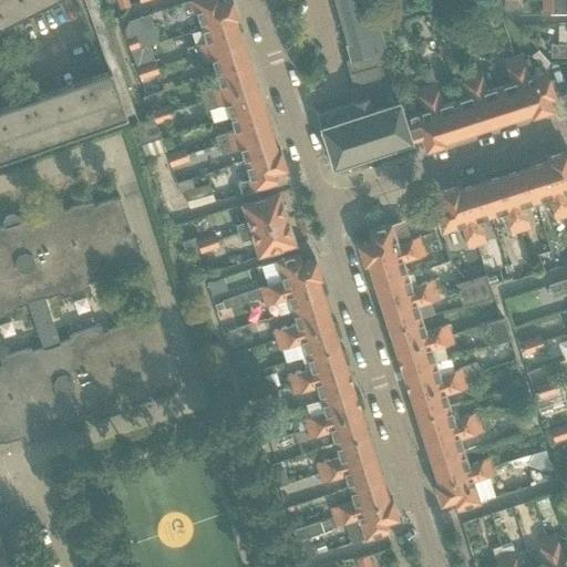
[(0,0),(0,24),(49,0),(0,0)]
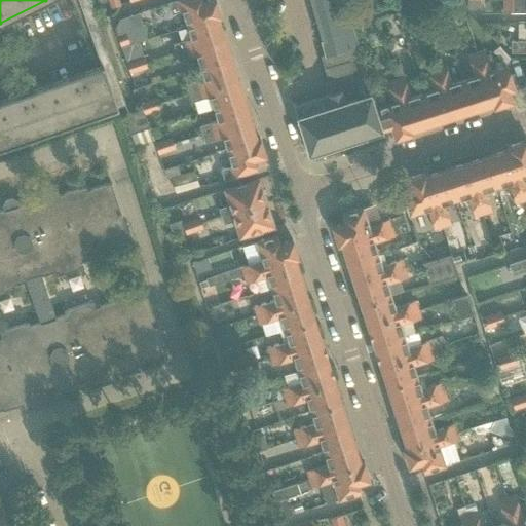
[(77,0),(99,65),(101,65),(102,64),(107,77),(117,108),(124,105),(116,80),(88,0),(77,0)]
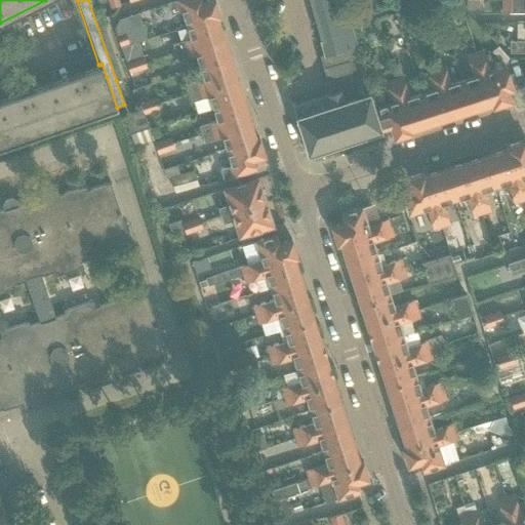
[(179,12),(186,30),(217,19),(217,17),(220,16),(214,0),(209,0),(201,3),(200,0),(176,0),(166,3),(170,15),(179,12)]
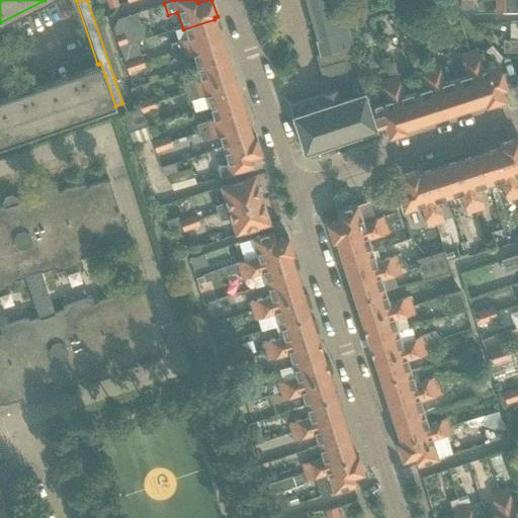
[(305,0),(321,54),(316,56),(326,91),(291,102),(290,100),(287,101),(304,152),(375,128),(375,127),(368,106),(365,96),(366,96),(365,93),(364,94),(361,82),(362,82),(338,0),(305,0)]
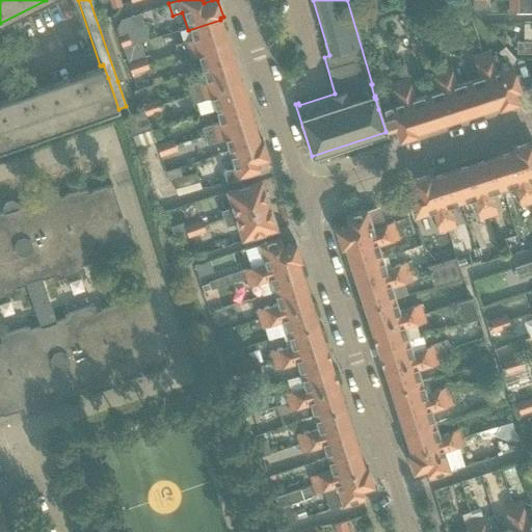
[(485,0),(473,0),(474,10),(486,10),(485,0)]
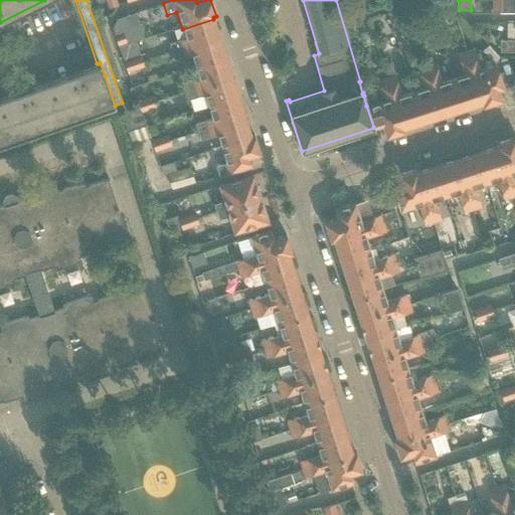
[(514,12),(514,0),(492,1),(492,13),(514,12)]
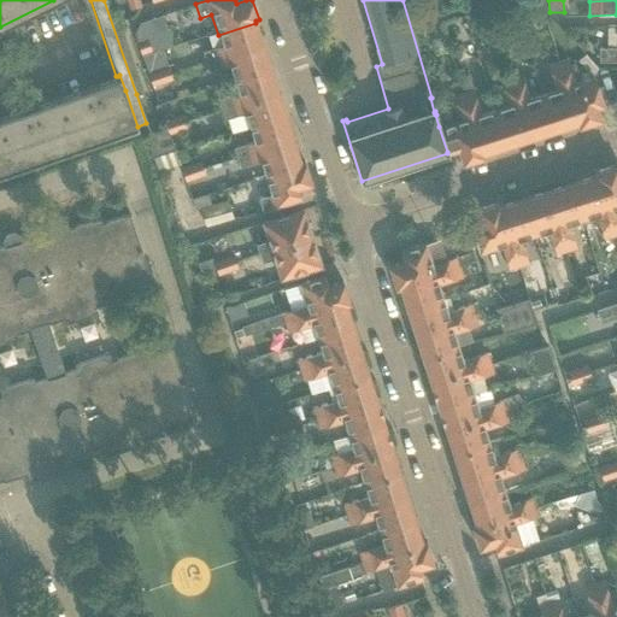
[(203,53),(206,64),(263,46),(256,23),(218,35),(222,47),(203,53)]
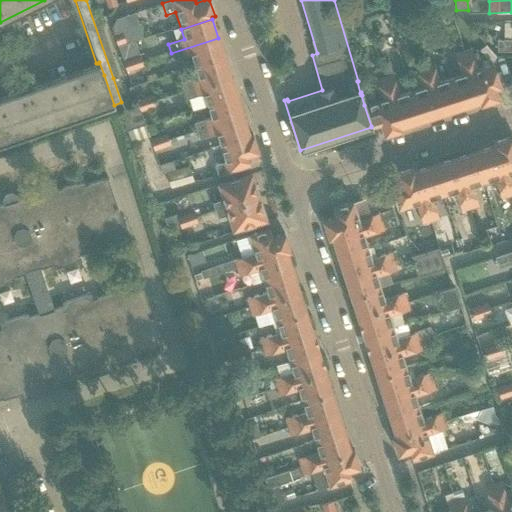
[(138,23),(112,31),(113,33),(113,35),(117,45),(118,45),(125,43),(142,38),(138,23)]
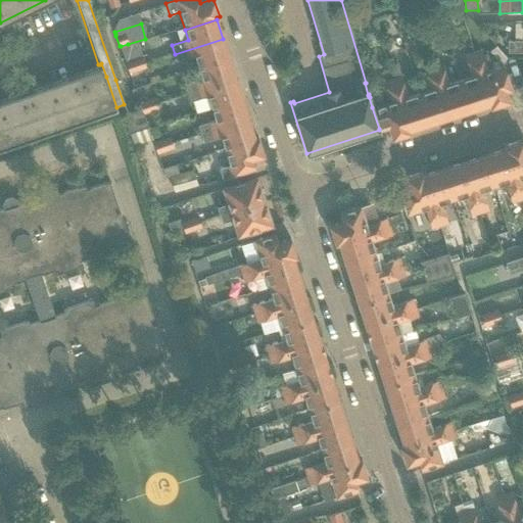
[(193,55),(197,67),(229,57),(223,39),(175,54),(177,60),(193,55)]
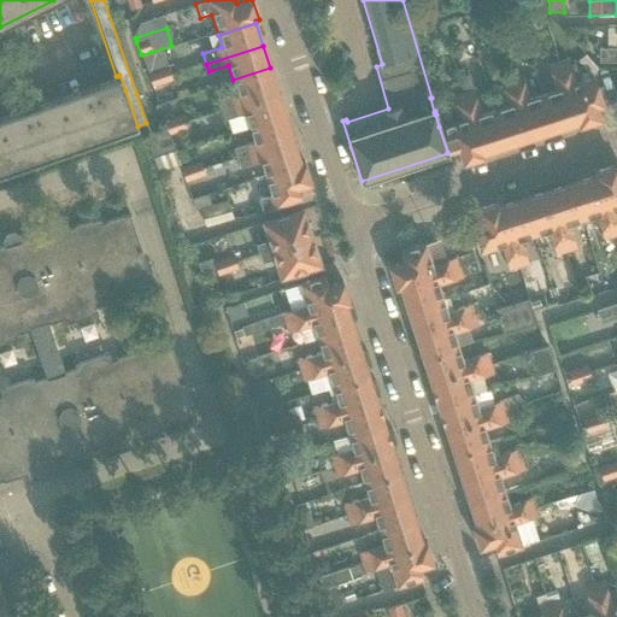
[(616,48),(599,48),(599,60),(616,60),(616,48)]
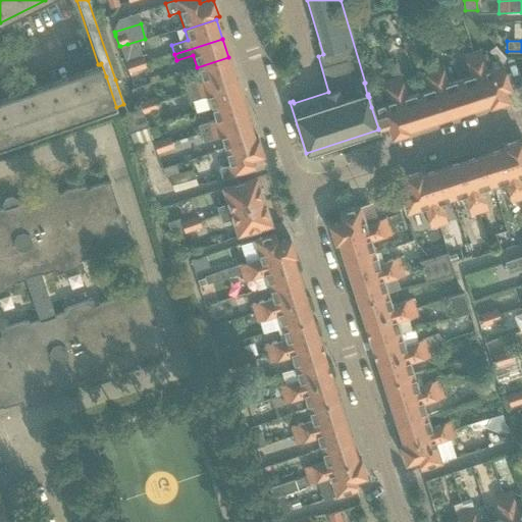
[(137,42),(120,47),(125,62),(124,62),(126,69),(144,63),(142,57),(137,42)]
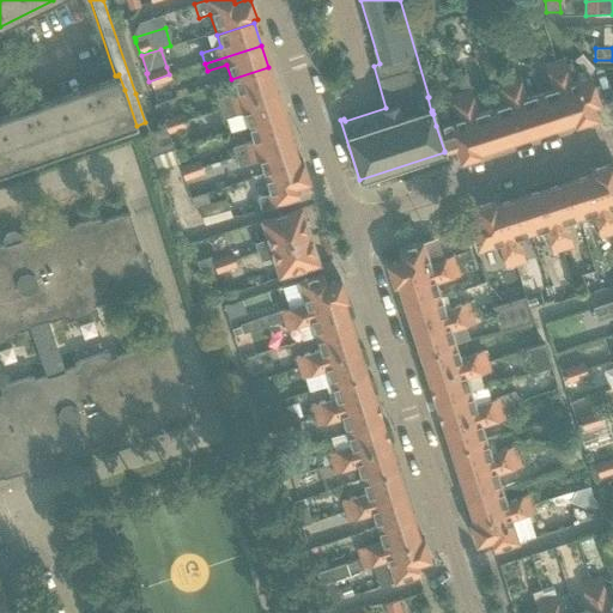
[(563,58),(553,61),(572,122),(574,122),(575,126),(598,119),(593,105),(599,103),(590,77),(571,83),(563,58)]
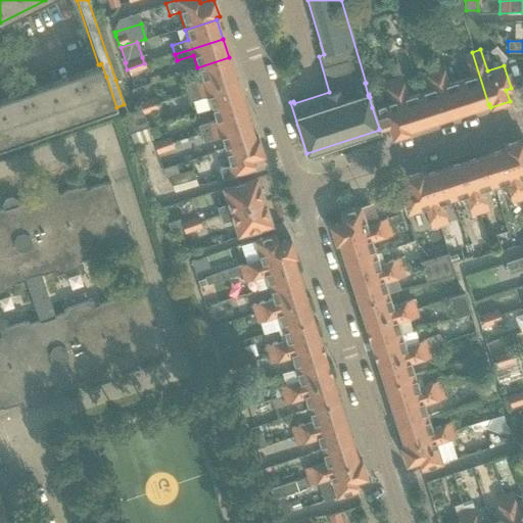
[(471,76),(459,80),(469,110),(488,104),(472,52),(464,54),(471,76)]
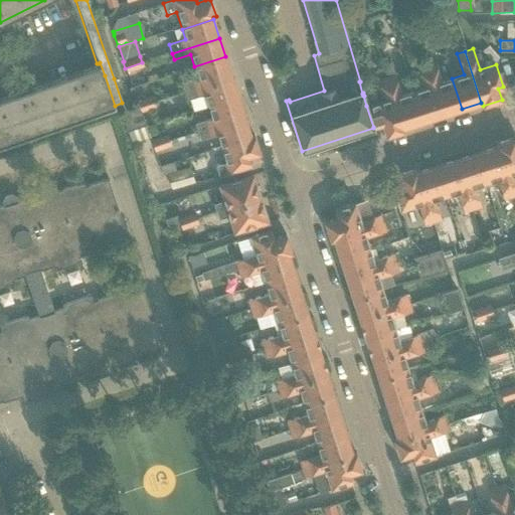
[(182,83),(184,91),(231,75),(225,56),(194,66),(198,78),(182,83)]
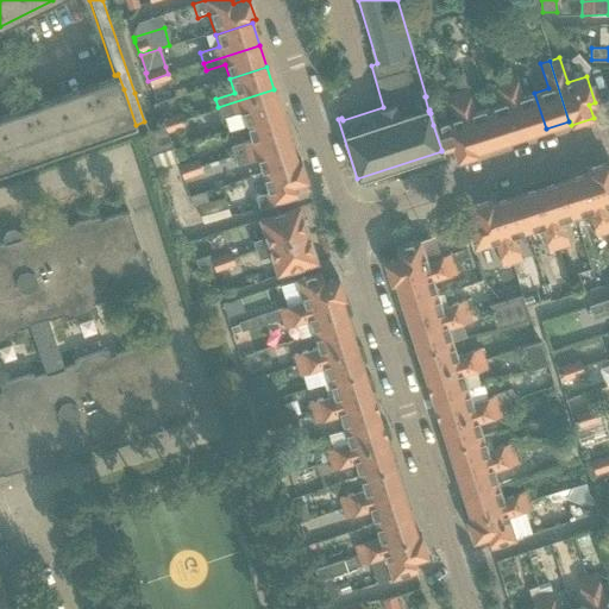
[(114,75),(80,87),(0,114),(0,171),(136,125),(124,89),(118,74),(117,75),(114,75)]
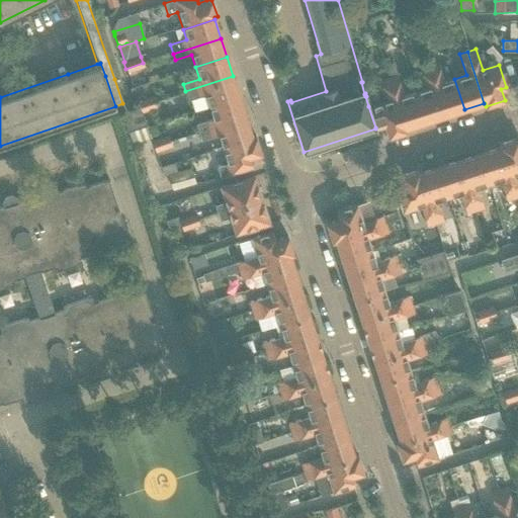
[(143,63),(125,69),(126,73),(145,67),(143,63)]
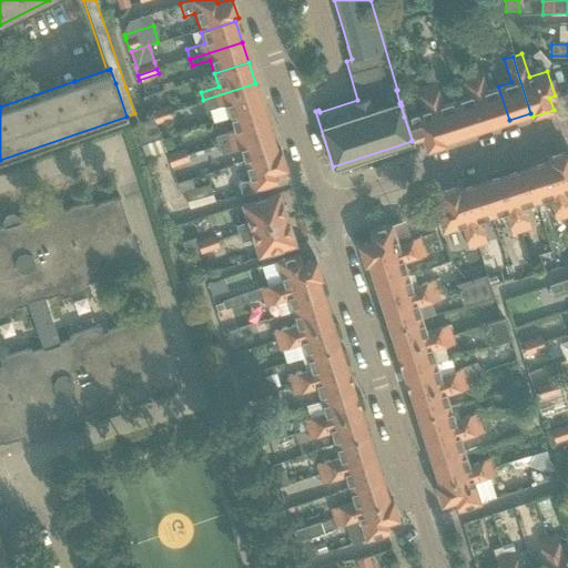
[(478,69),(470,71),(488,127),(509,120),(498,87),(486,91),(478,69)]
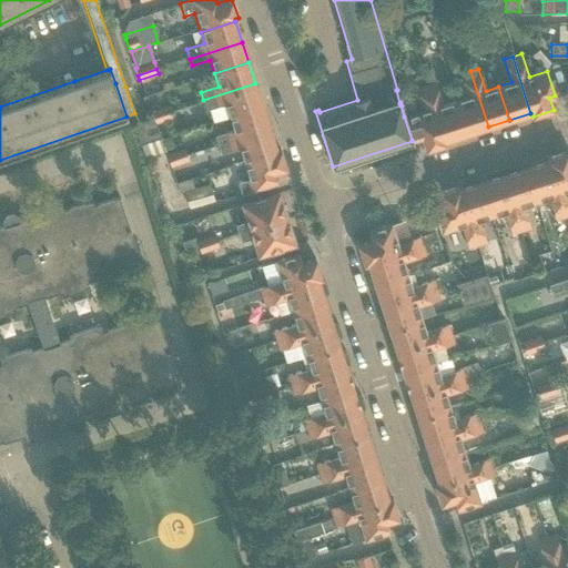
[(467,97),(456,100),(467,133),(488,127),(470,71),(459,74),(467,97)]
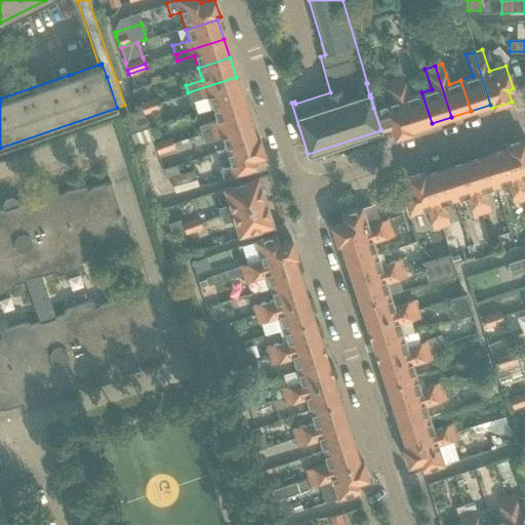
[(401,76),(396,78),(412,129),(432,123),(421,92),(408,96),(401,76)]
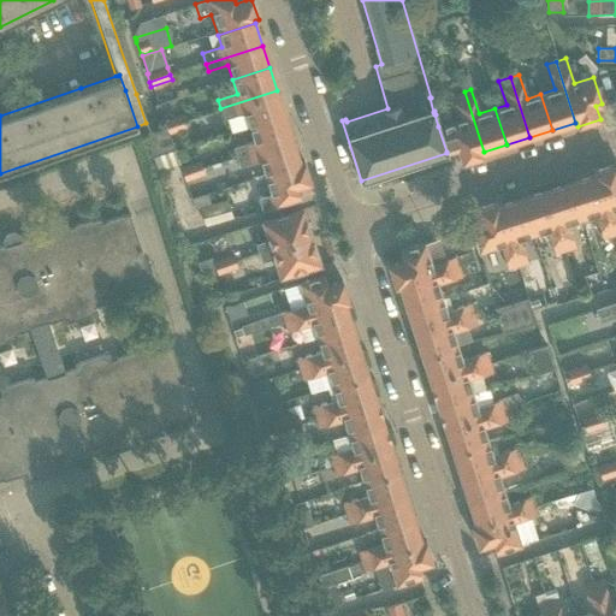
[(277,90),(220,108),(224,118),(243,112),(247,125),(248,125),(284,113),(277,90)]
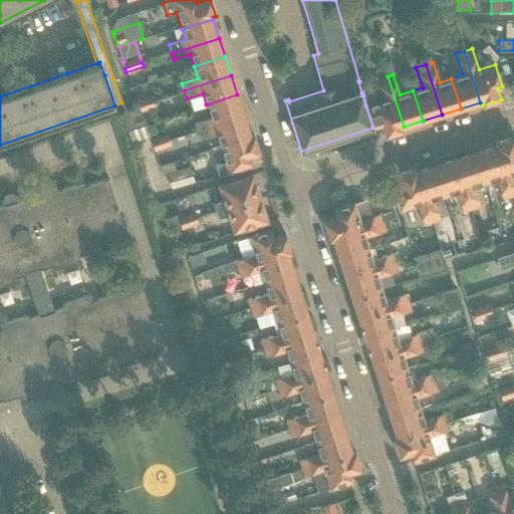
[(383,99),(365,105),(372,126),(380,123),(384,137),(403,131),(402,127),(404,126),(388,76),(376,79),(383,99)]
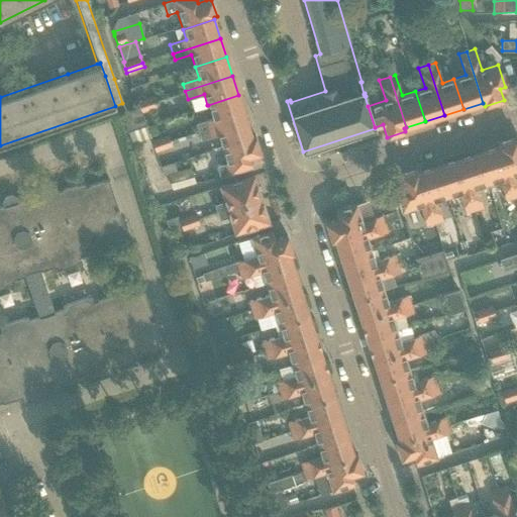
[(138,100),(139,106),(157,100),(154,95),(138,100)]
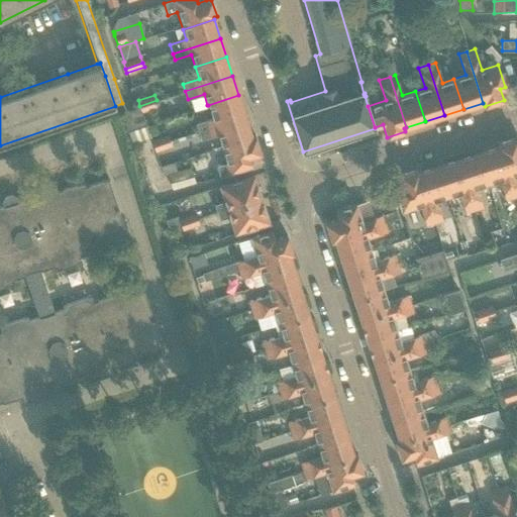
[(211,119),(196,124),(198,132),(245,117),(244,114),(238,95),(208,105),(207,105),(211,119)]
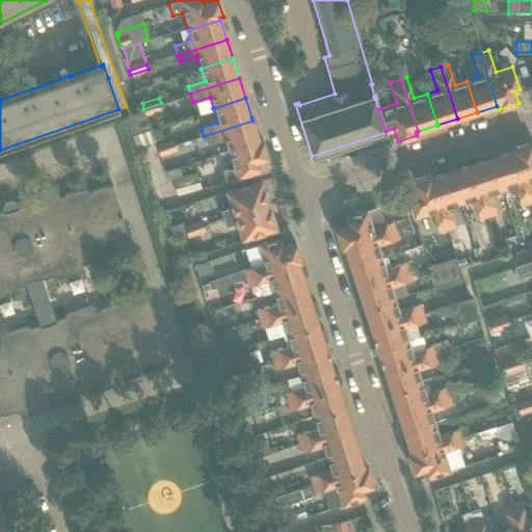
[(161,103),(143,109),(145,114),(163,109),(161,103)]
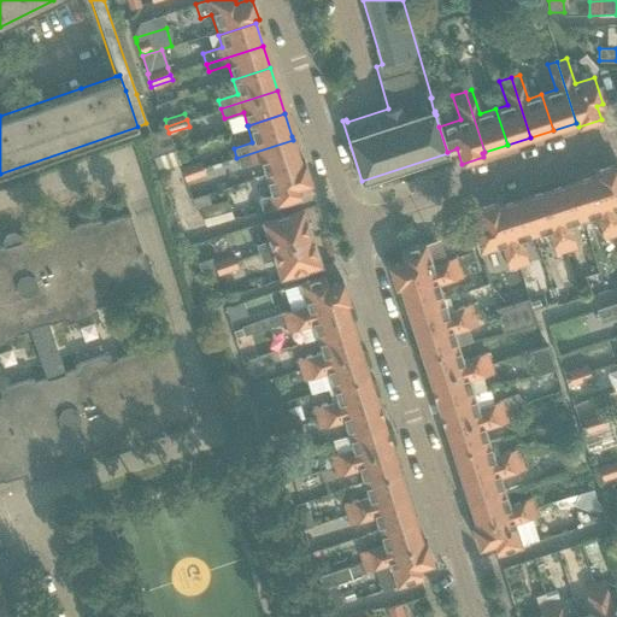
[(166,128),(145,135),(152,157),(153,157),(174,150),(166,128)]
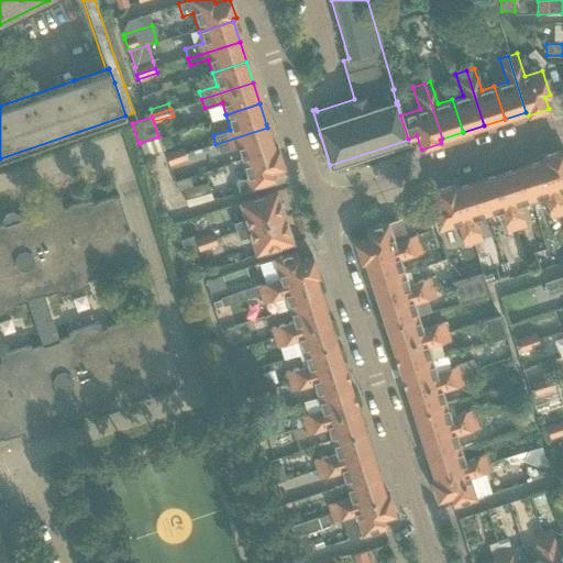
[(267,128),(216,144),(219,154),(236,147),(239,155),(241,159),(274,148),(273,145),(267,128)]
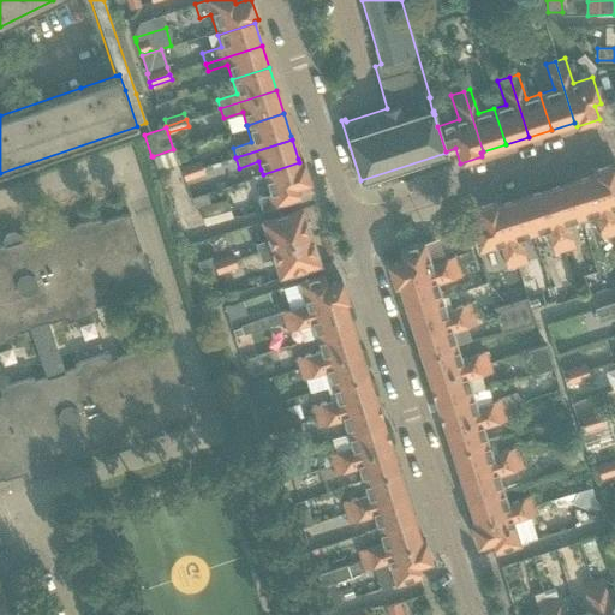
[(173,149),(153,156),(157,172),(179,165),(174,149),(173,149)]
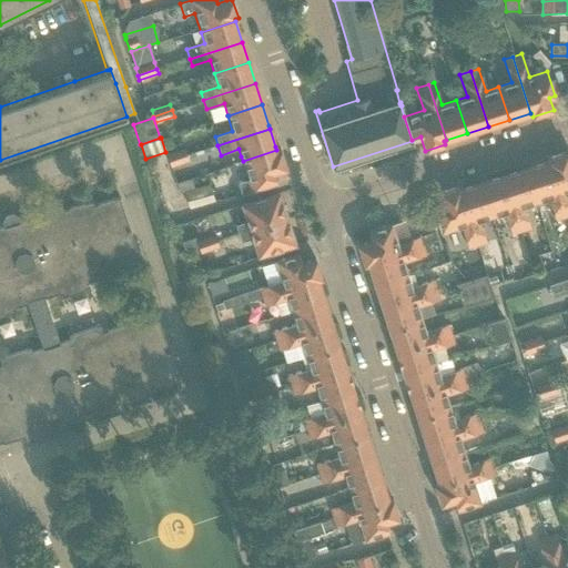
[(165,155),(168,162),(186,155),(184,149),(165,155)]
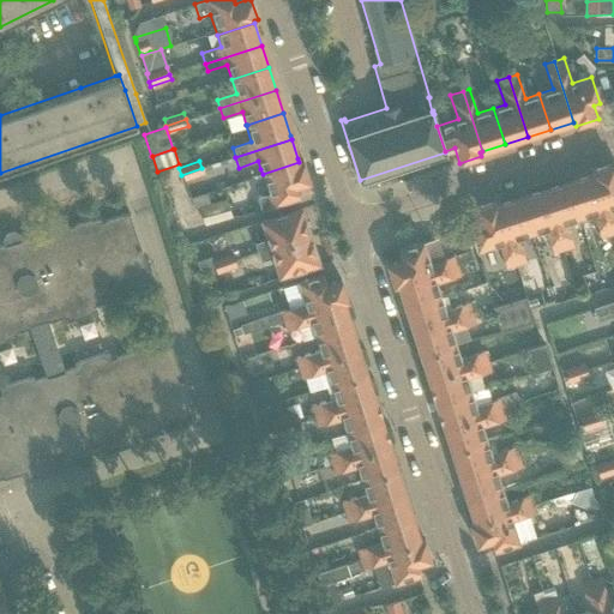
[(269,193),(257,198),(262,210),(276,205),(298,198),(294,187),(309,182),(302,161),(299,162),(263,174),(269,193)]
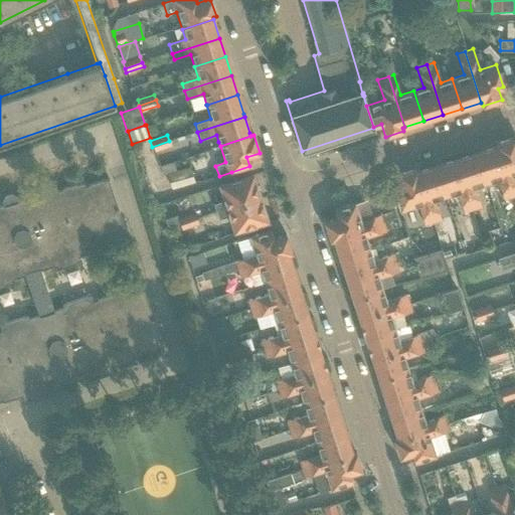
[(495,143),(496,147),(512,197),(514,195),(514,178),(513,174),(514,173),(514,140),(514,137),(495,143)]
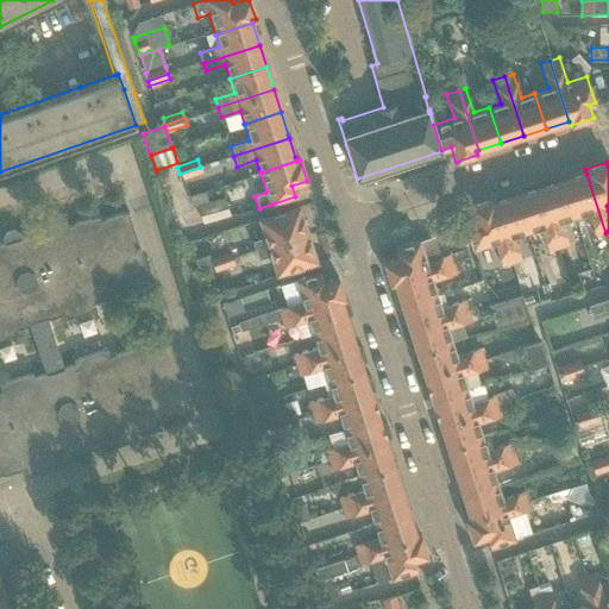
[(200,167),(180,174),(182,180),(202,174),(200,167)]
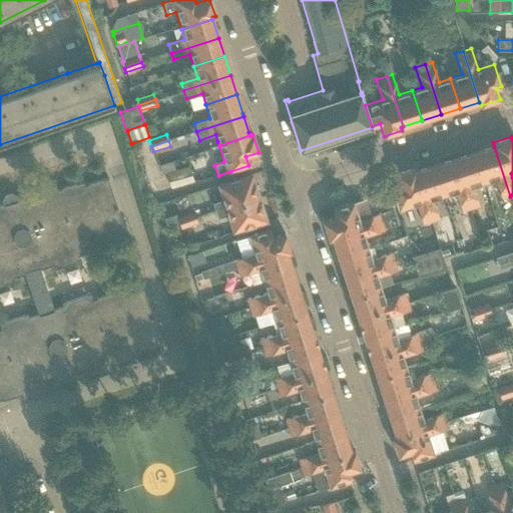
[(494,146),(474,152),(484,183),(496,179),(502,198),(510,196),(494,146)]
